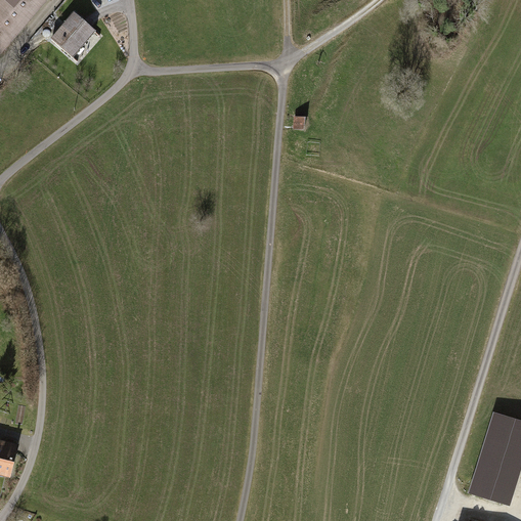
[(0,52),(45,0),(0,0),(0,52)]
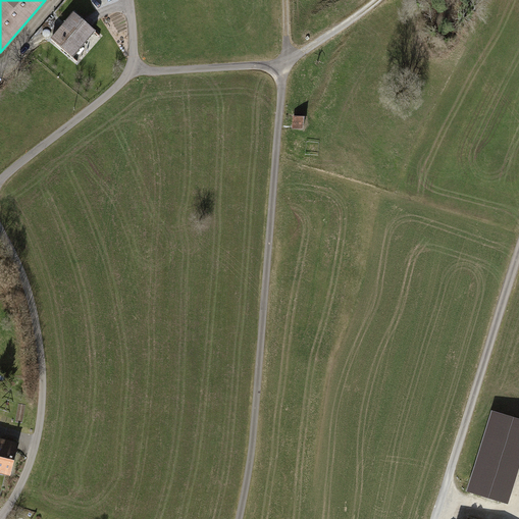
[(95,32),(71,13),(51,40),(74,58),(95,32)]
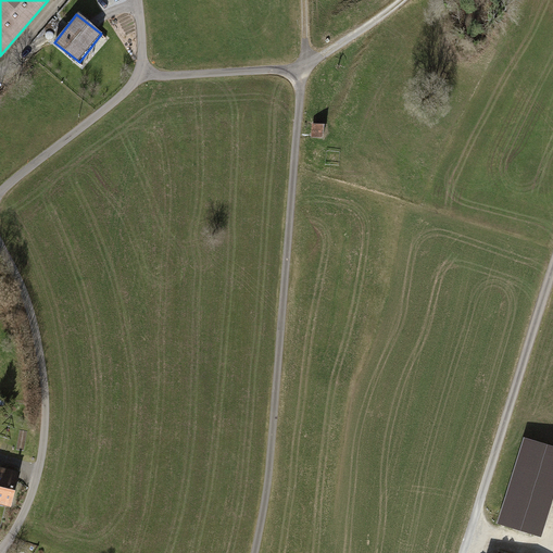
[(318,135),(322,122),(309,120),(306,132),(318,135)]
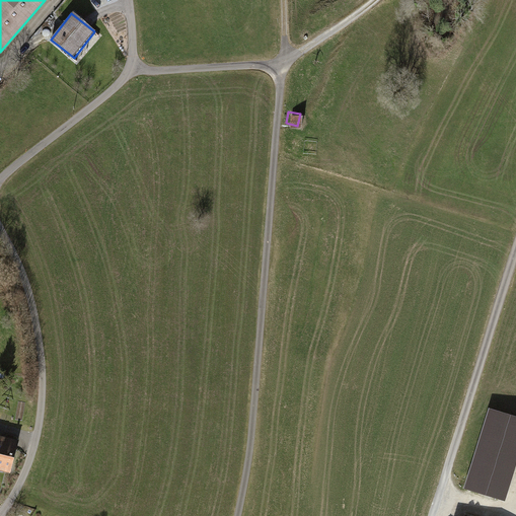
[(463,489),(506,501),(515,465),(515,415),(488,408),(463,489)]
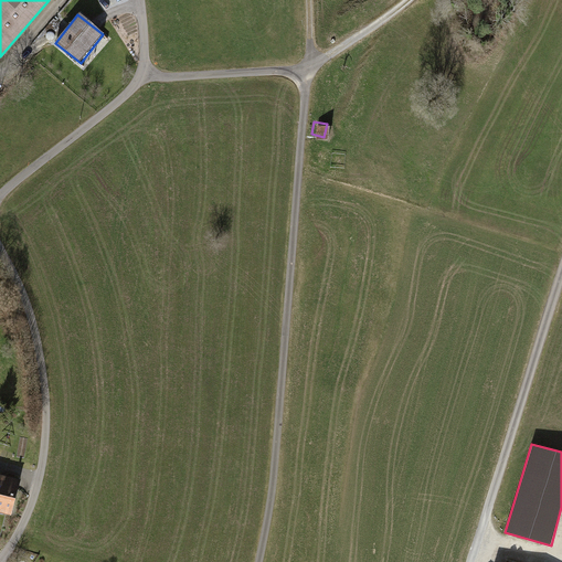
[(0,518),(11,521),(22,484),(0,477),(0,518)]
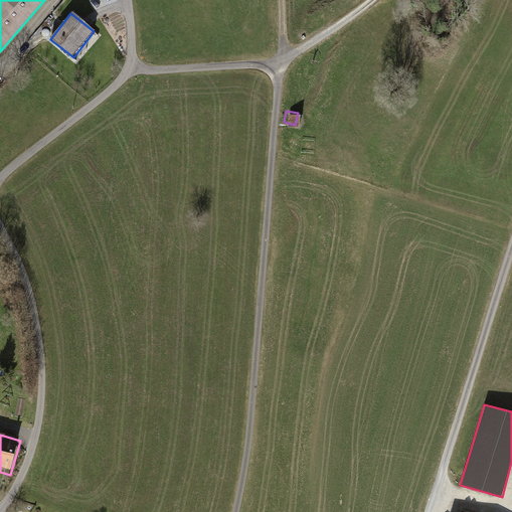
All buildings are outlined.
